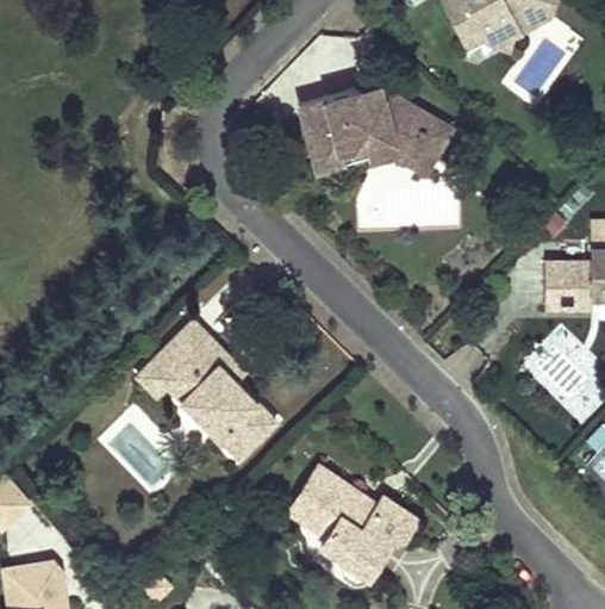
[(446,0),(465,36),(482,28),(488,41),(505,32),(518,37),(549,20),(540,4),(546,0),(446,0)]
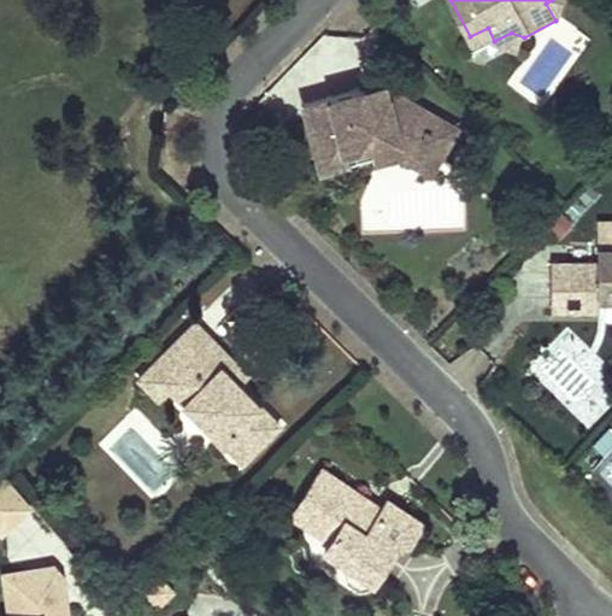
[(576,10),(570,0),(552,0),(546,4),(555,21),(576,10)]
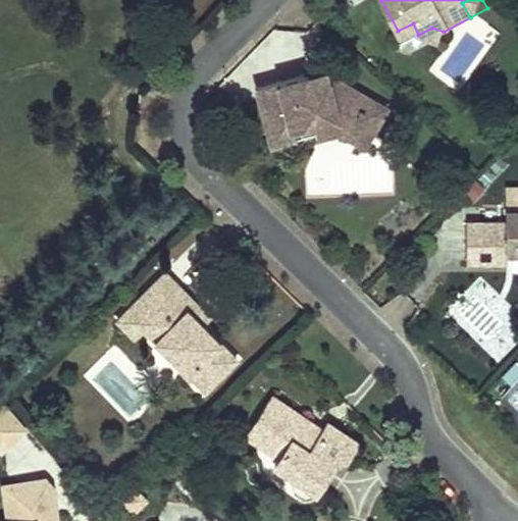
[(413,23),(398,31),(404,42),(418,35),(413,23)]
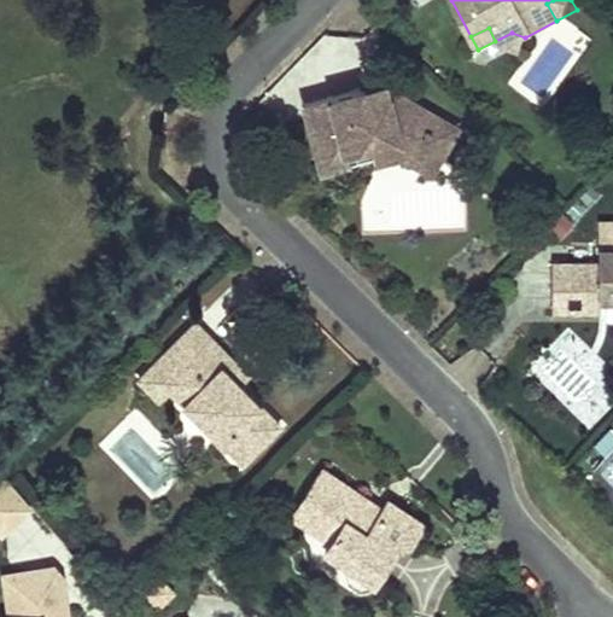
[(512,33),(495,41),(509,46),(525,38),(512,33)]
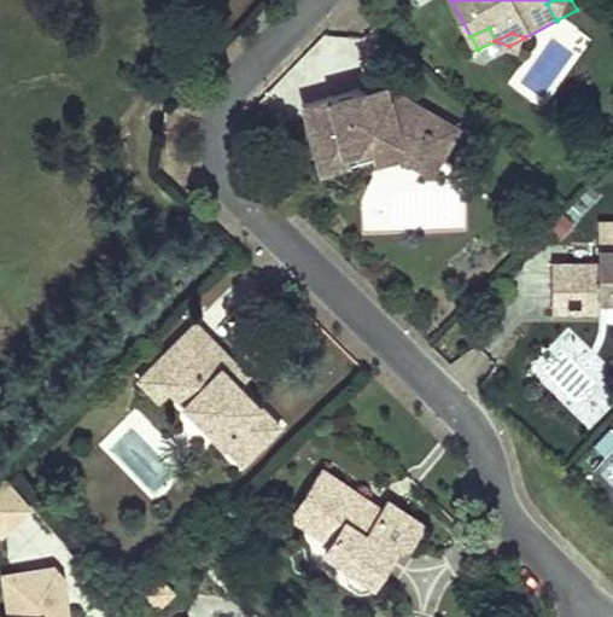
[(380,102),(390,99),(386,85),(374,88),(380,102)]
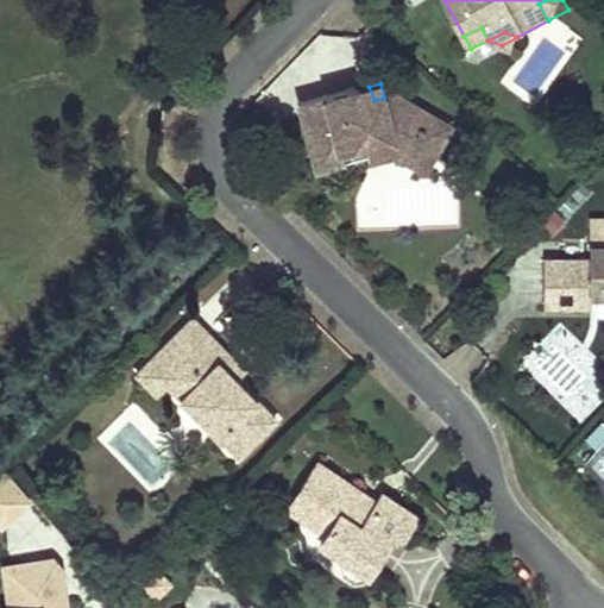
[(369,87),(303,104),(316,157),(345,149),(373,142),(377,156),(401,149),(425,111),(398,94),(384,98),(375,100),(369,87)]
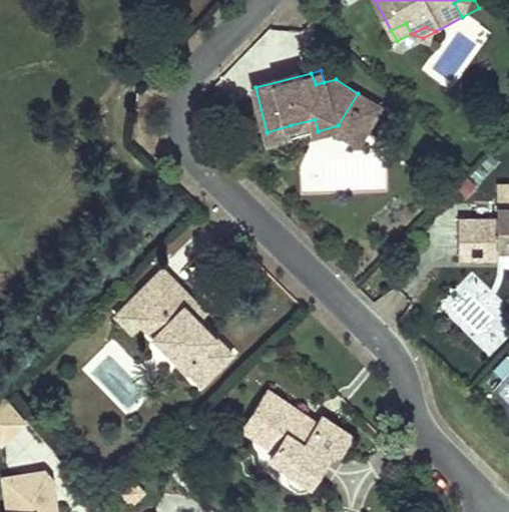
[(338,125),(318,131),(320,138),(333,134),(358,150),(382,108),(358,93),(338,125)]
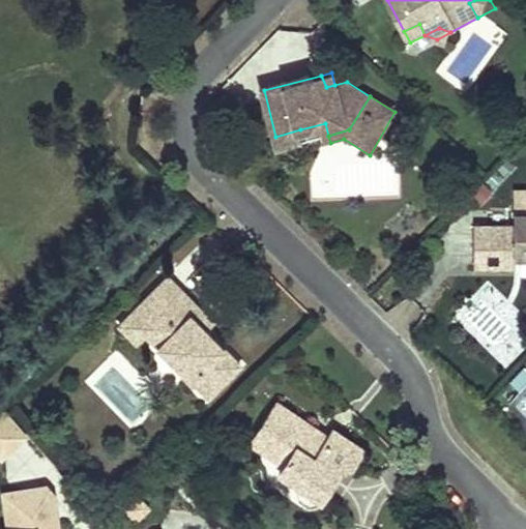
[(300,129),(275,137),(280,149),(304,142),(300,129)]
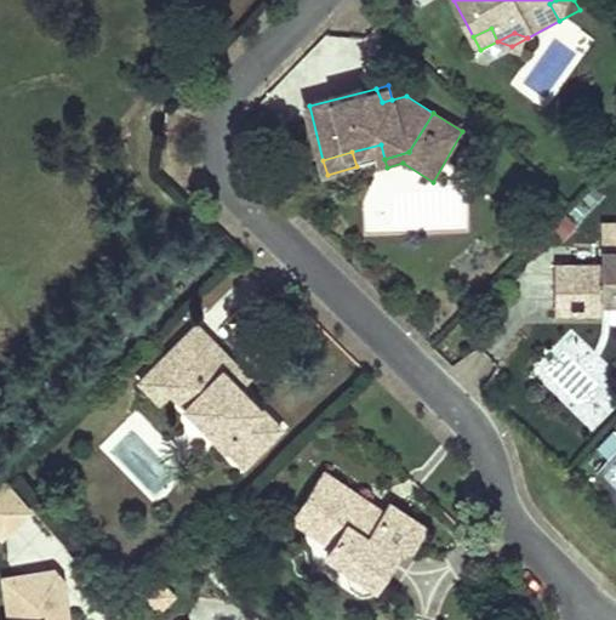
[(605,265),(559,263),(559,318),(609,318),(609,307),(615,307),(615,222),(605,222),(605,265)]
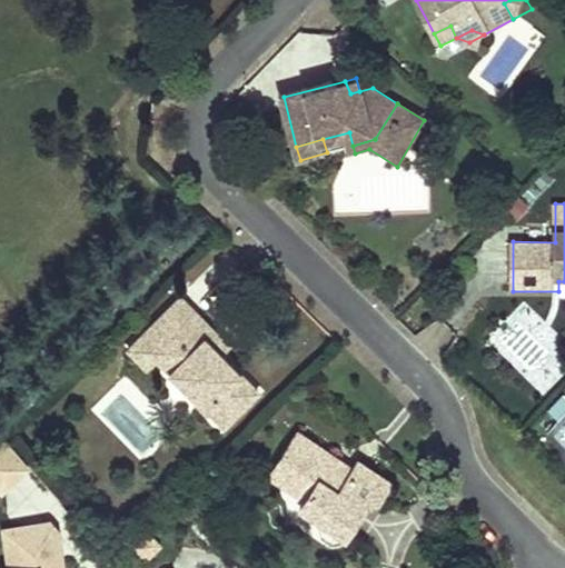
[(180,296),(147,330),(160,342),(150,352),(158,360),(207,410),(214,404),(229,420),(259,391),(221,355),(207,341),(216,331),(180,296)]
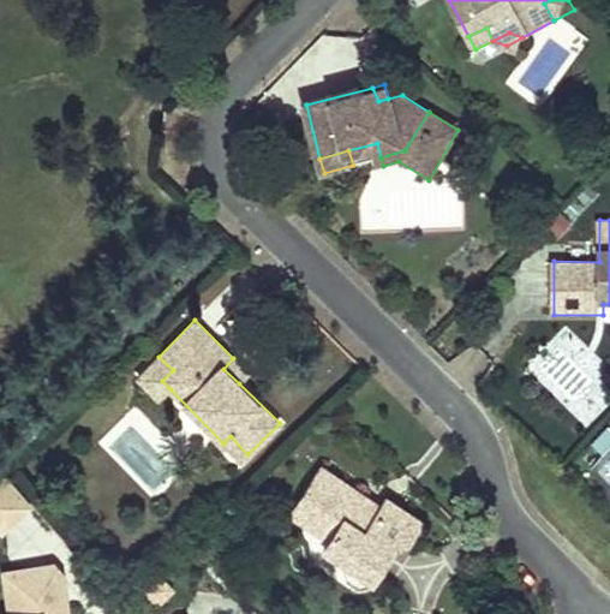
[(159,357),(138,379),(160,400),(171,389),(162,381),(173,370),(159,357)]
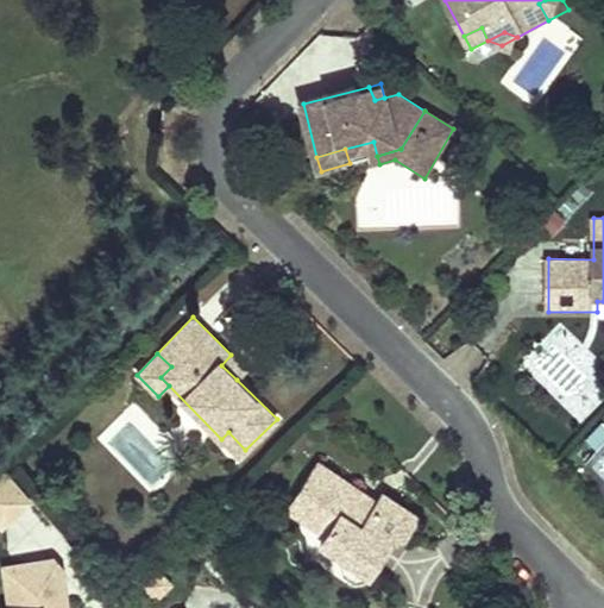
[(221,365),(237,380),(246,370),(231,355),(221,365)]
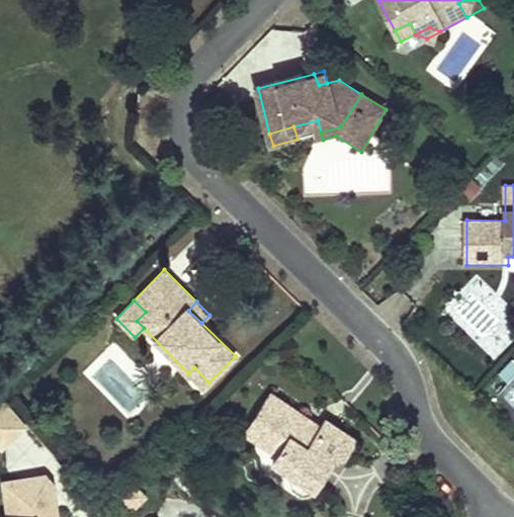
[(194,367),(188,373),(202,388),(208,382),(194,367)]
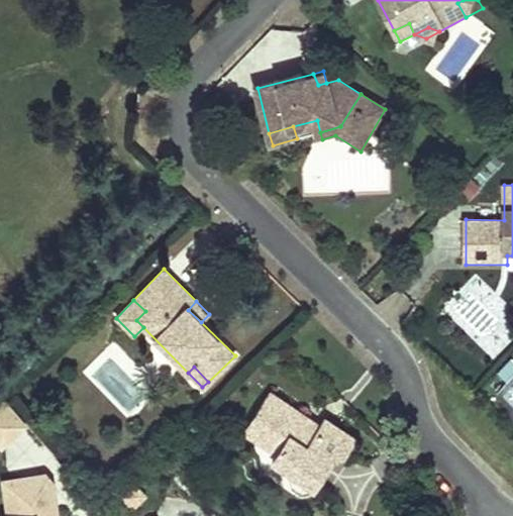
[(270,394),(245,430),(262,440),(278,450),(272,460),(293,475),(313,488),(332,458),(342,456),(353,440),(323,421),(320,426),(316,432),(299,421),(303,415),(270,394)]
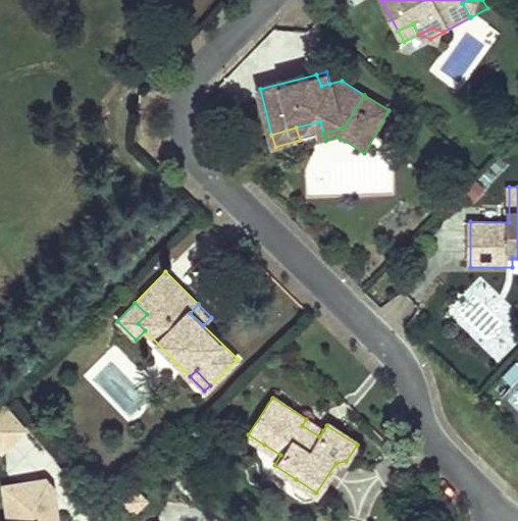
[(2,405),(0,406),(0,449),(1,451),(24,428),(2,405)]
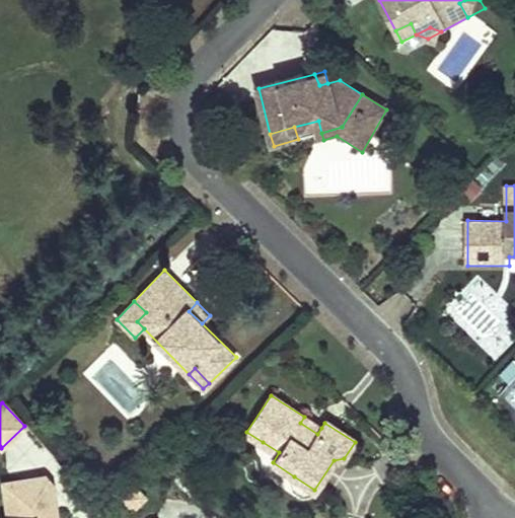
[(321,428),(304,417),(300,423),(317,434),(321,428)]
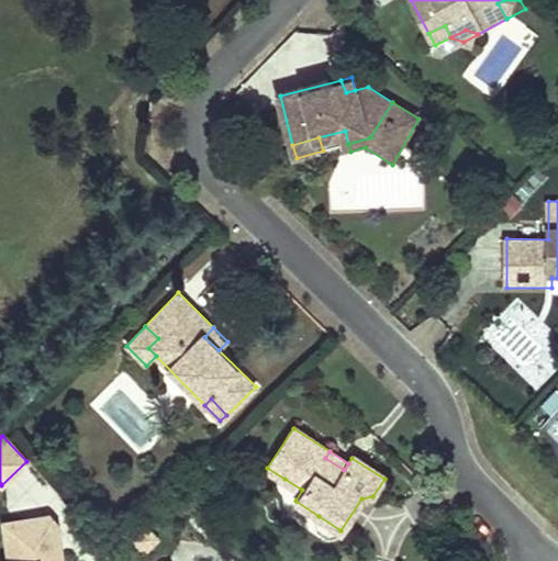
[(296,501),(302,490),(285,479),(280,486),(281,492),(296,501)]
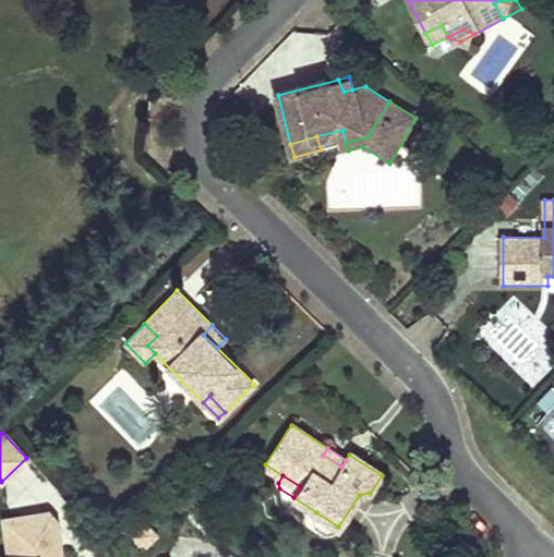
[(338,527),(316,512),(313,517),(314,528),(325,534),(335,531),(338,527)]
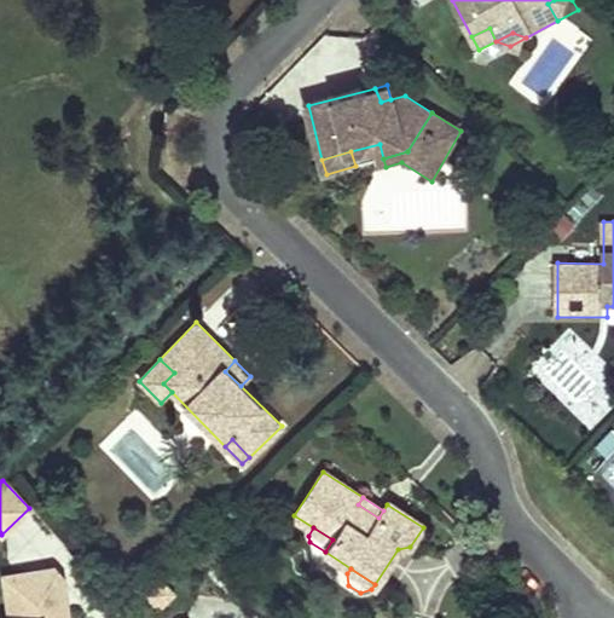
[(63,617),(58,581),(48,572),(1,578),(6,617),(63,617)]
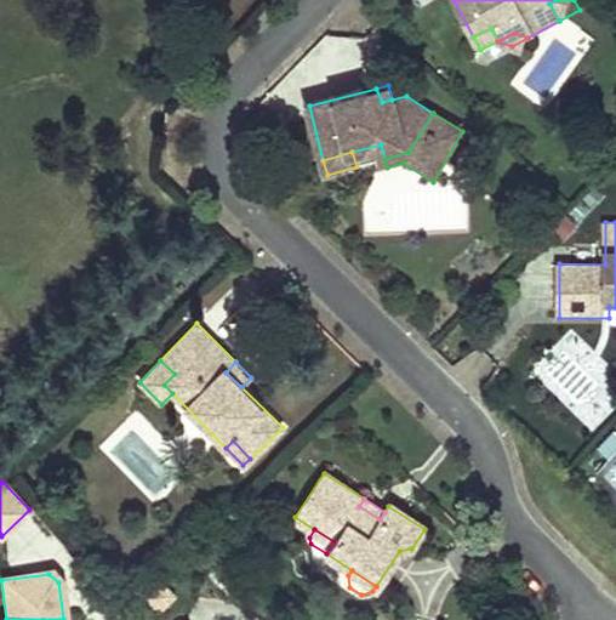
[(172,596),(158,581),(143,596),(158,610),(172,596)]
